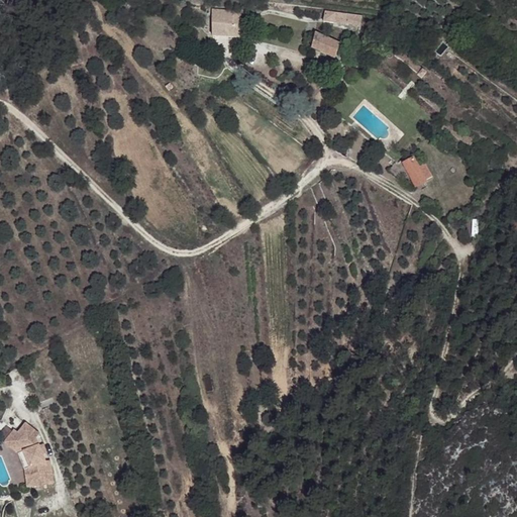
[(212,9),(213,37),(242,37),(243,10),(212,9)]
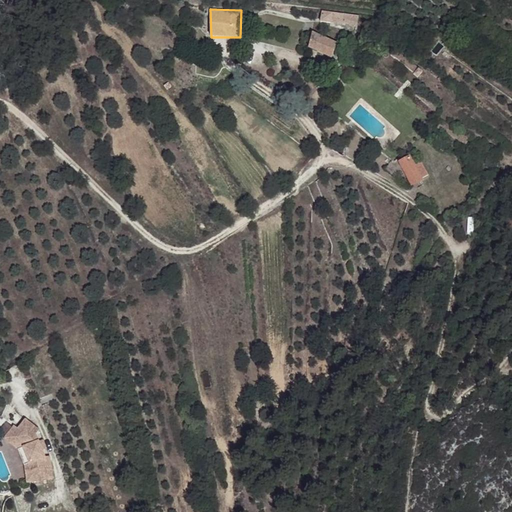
[(332,14),(322,13),(320,24),(331,24),(331,28),(356,30),(358,15),(332,13),(332,14)]
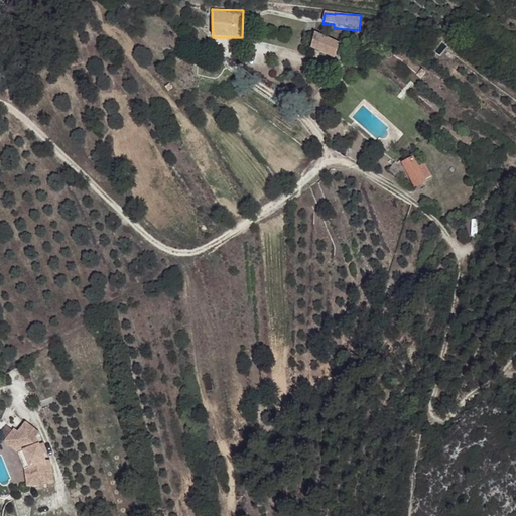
[(313,32),(311,47),(345,61),(352,45),(339,41),(338,43),(313,32)]
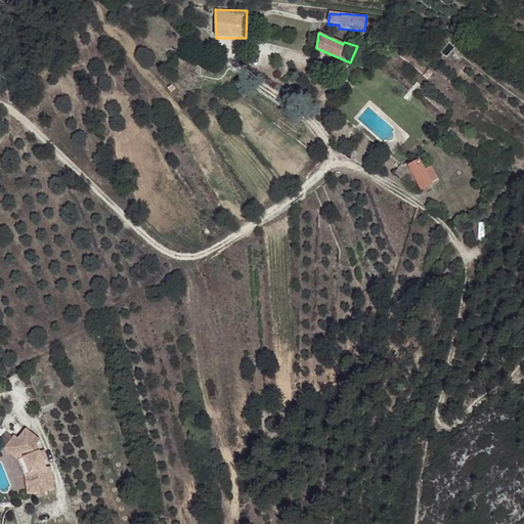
[(433,60),(418,48),(415,52),(430,64),(433,60)]
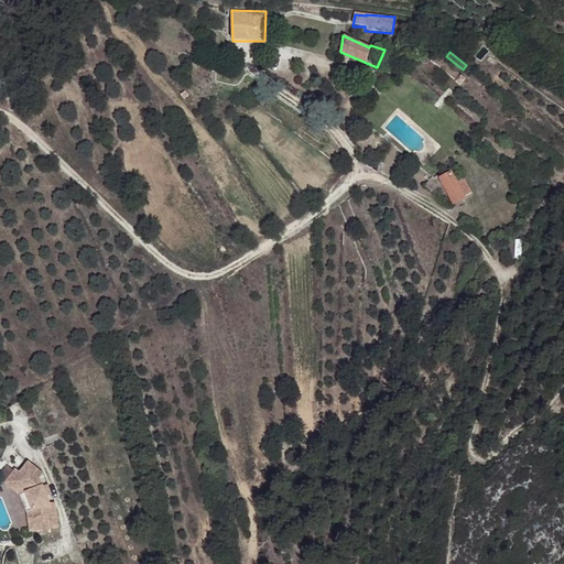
[(436,55),(431,62),(435,65),(436,64),(455,80),(454,82),(459,85),(464,78),(436,55)]
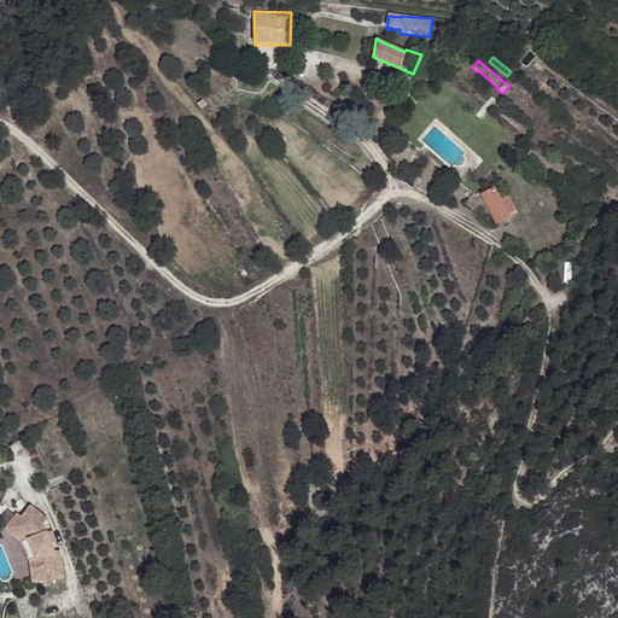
[(531,87),(528,92),(538,100),(542,97),(531,87)]
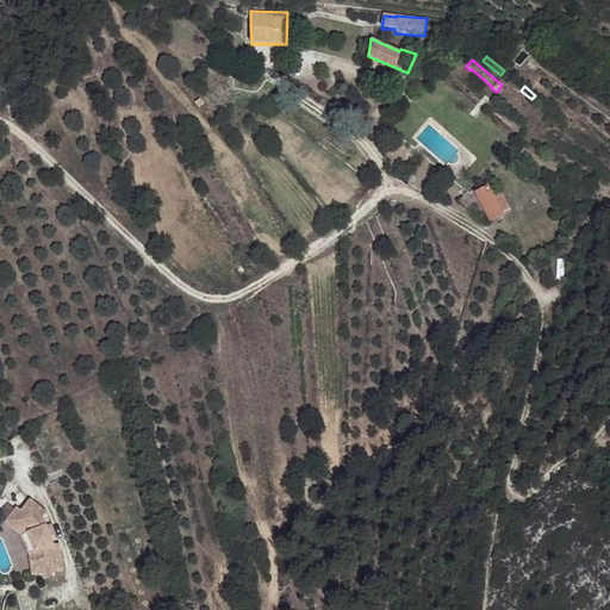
[(526,143),(520,151),(542,163),(547,156),(526,143)]
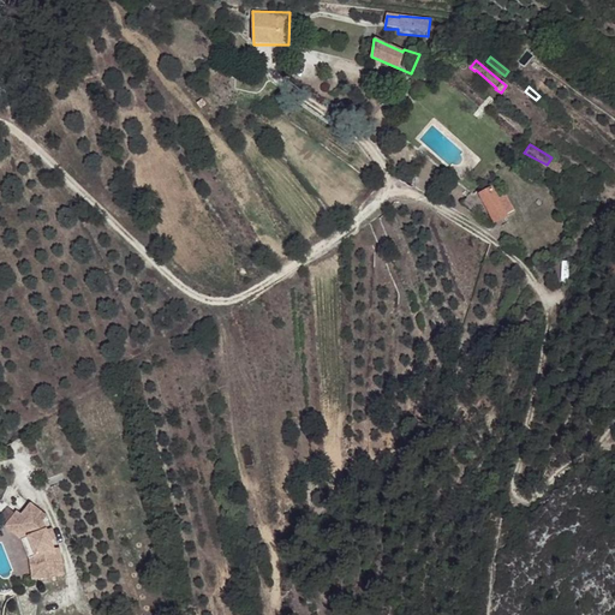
[(547,165),(559,172),(563,163),(551,157),(547,165)]
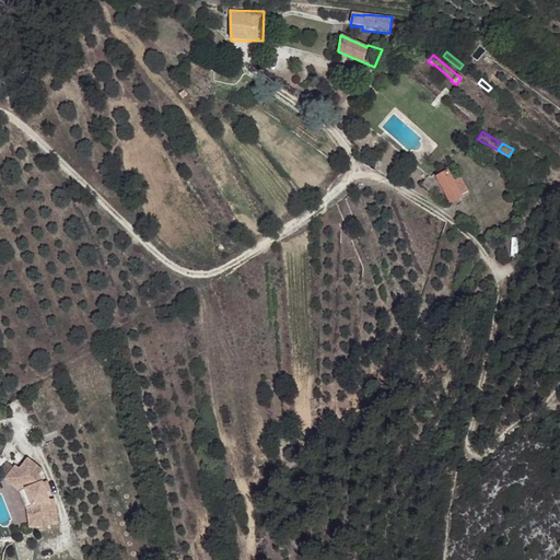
[(447,172),(436,177),(450,201),(461,196),(461,195),(468,191),(459,176),(452,179),(447,172)]
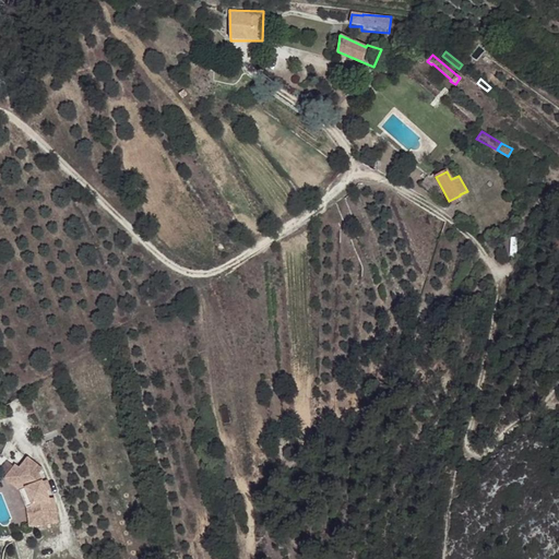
[(20,467),(12,478),(26,488),(33,508),(34,526),(56,525),(55,512),(48,512),(48,500),(39,475),(42,471),(27,459),(20,467)]
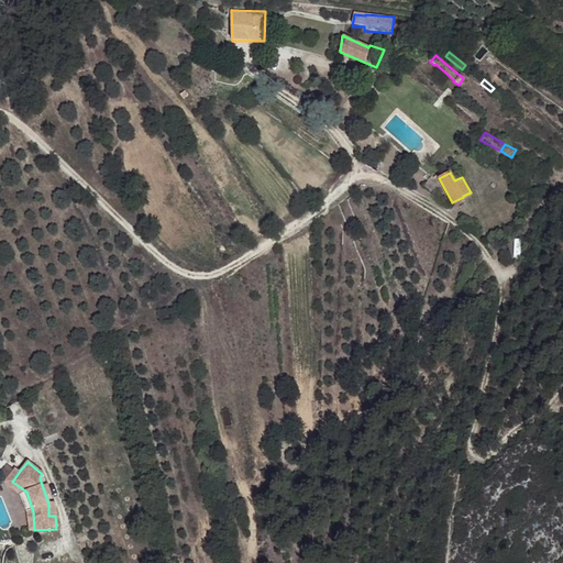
[(17,468),(6,483),(21,495),(28,511),(29,530),(34,530),(33,511),(26,492),(12,482),(20,471),(17,468)]
